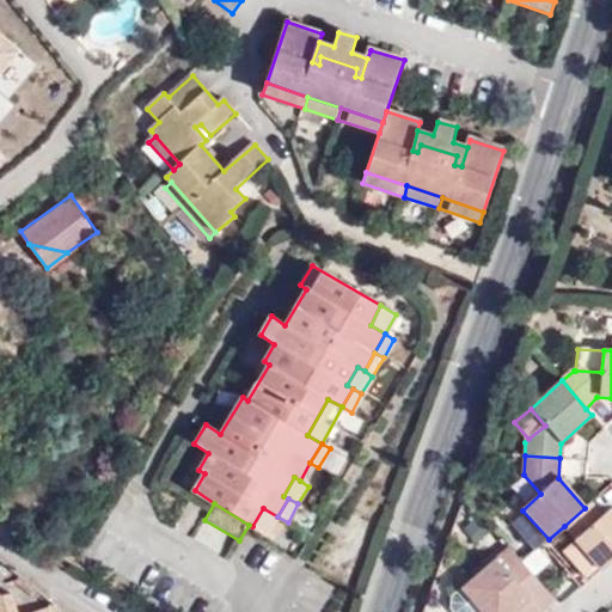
[(585,508),(564,526),(601,570),(611,561),(611,512),(610,509),(601,516),(591,503),(585,508)]
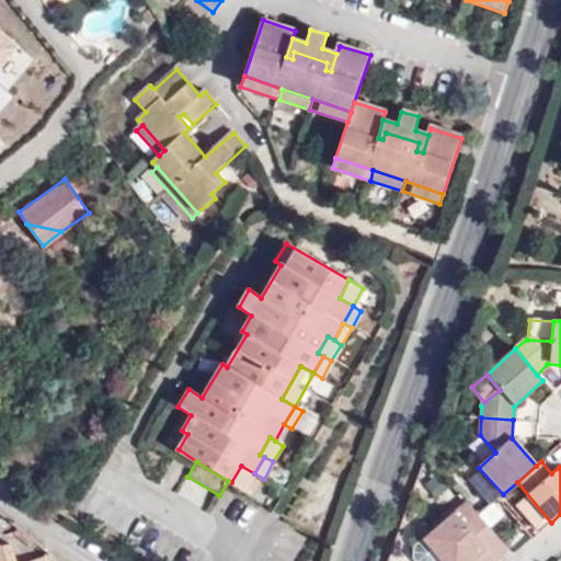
[(244,490),(254,473),(241,466),(231,482),(244,490)]
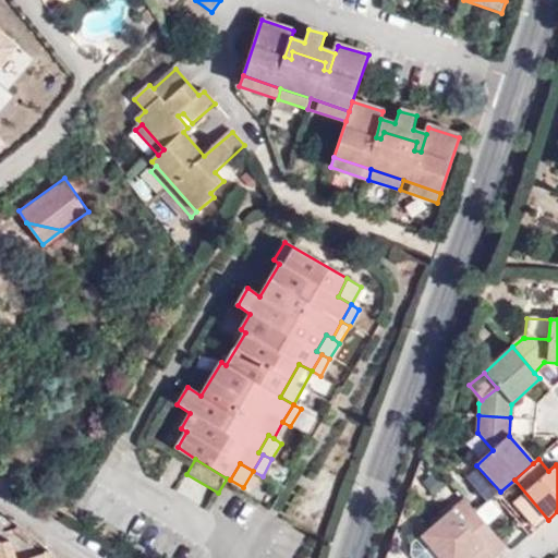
[(514,480),(500,492),(494,497),(530,537),(548,520),(514,480)]
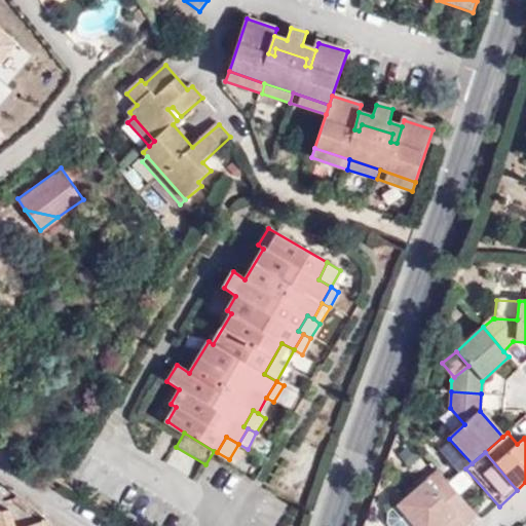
[(449,484),(439,472),(398,505),(415,525),(441,525),(443,525),(462,525),(476,515),(449,484)]
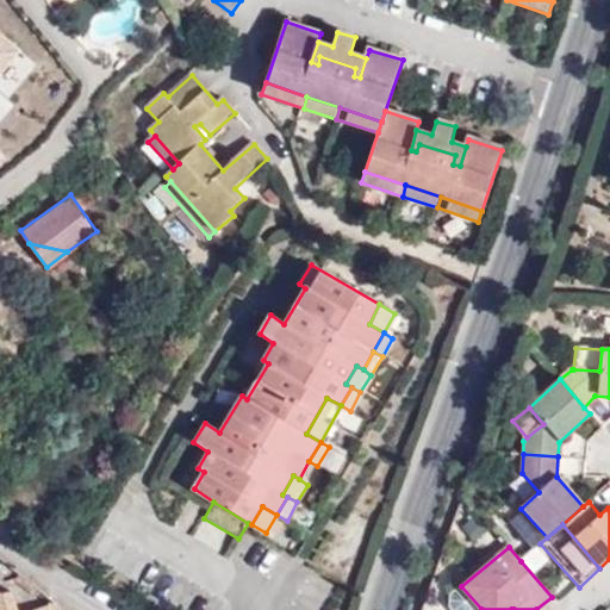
[(63,609),(54,602),(26,609),(18,609),(12,589),(0,592),(0,609),(63,609)]
